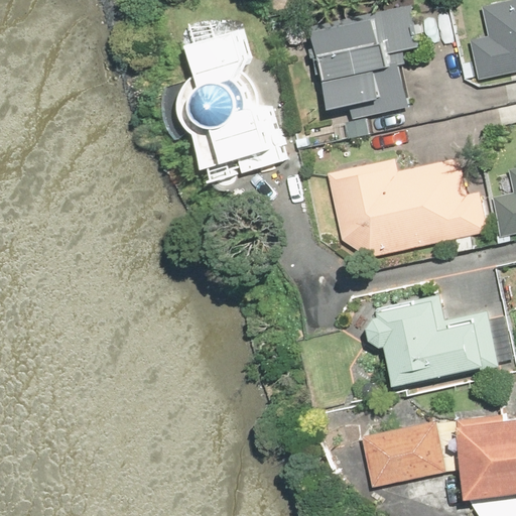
[(423,4),(312,25),(332,125),(412,109),(401,57),(432,51),(423,4)]
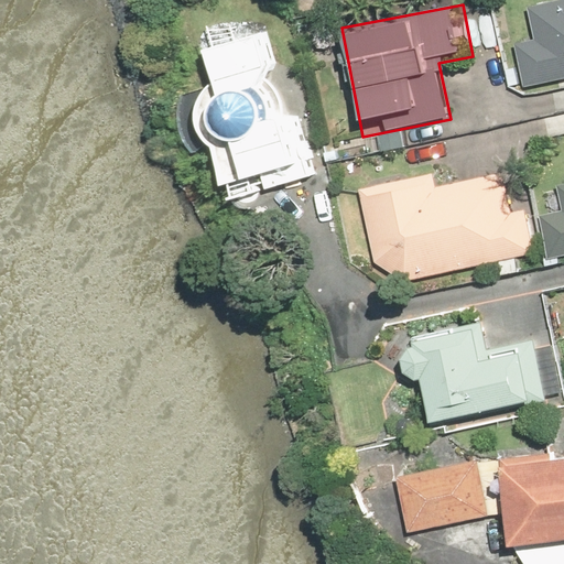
[(508,49),(516,93),(563,83),(563,6),(527,14),(532,44),(508,49)]
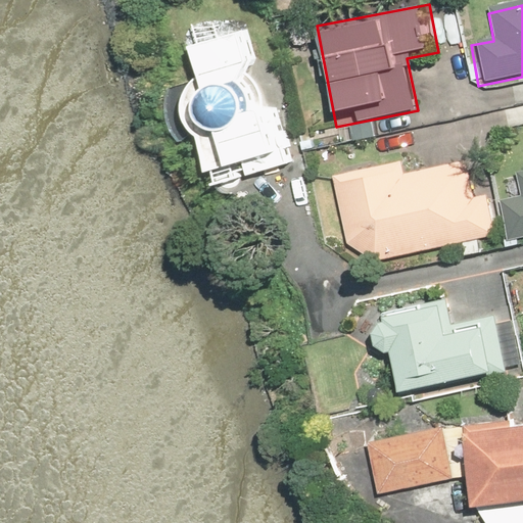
[(194,135),(202,173),(238,160),(245,178),(283,164),(264,103),(259,91),(253,81),(245,72),(252,56),(247,30),(183,45),(194,78),(186,86),(181,94),(178,103),(178,112),(181,121),(185,128),(189,133),(194,135)]
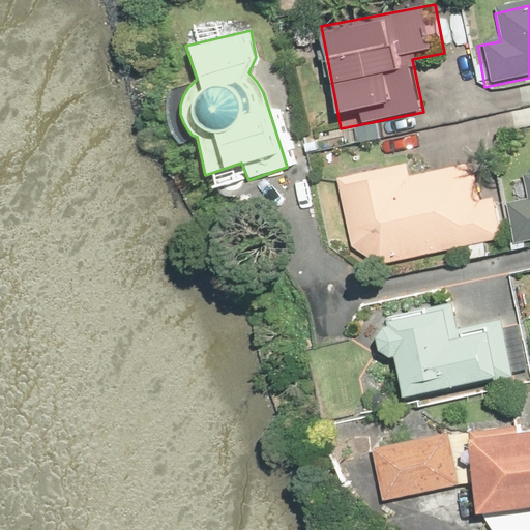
[(391,165),(334,176),(349,252),(374,265),(503,240),(488,162),(394,180),(391,165)]
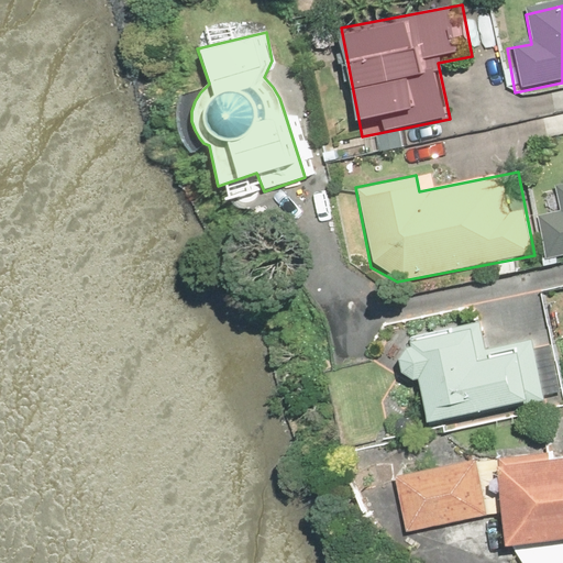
[(530,221),(540,275),(562,269),(562,178),(554,180),(561,216),(530,221)]
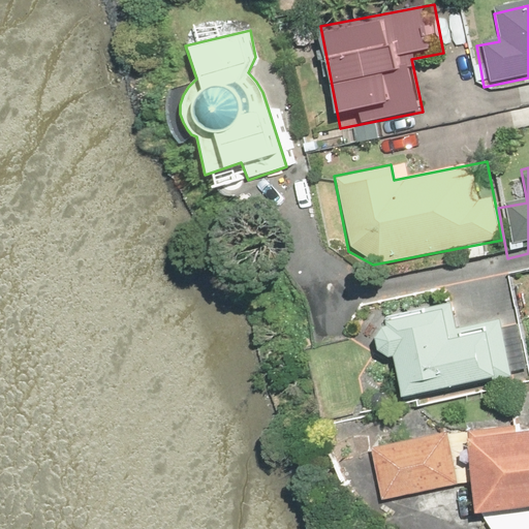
[(449,302),(382,317),(403,404),(512,379),(500,328),(458,337),(449,302)]
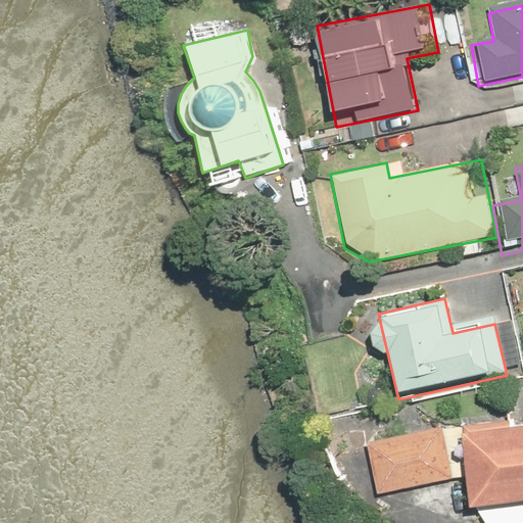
[(510,419),(461,425),(470,504),(522,497),(522,425),(511,427),(510,419)]
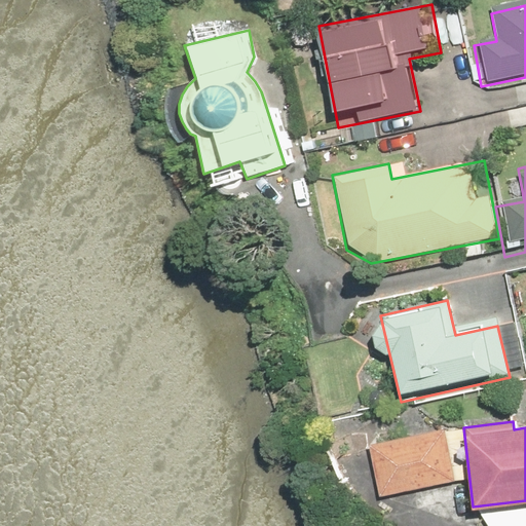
[(448,429),(371,446),(383,501),(460,485),(448,429)]
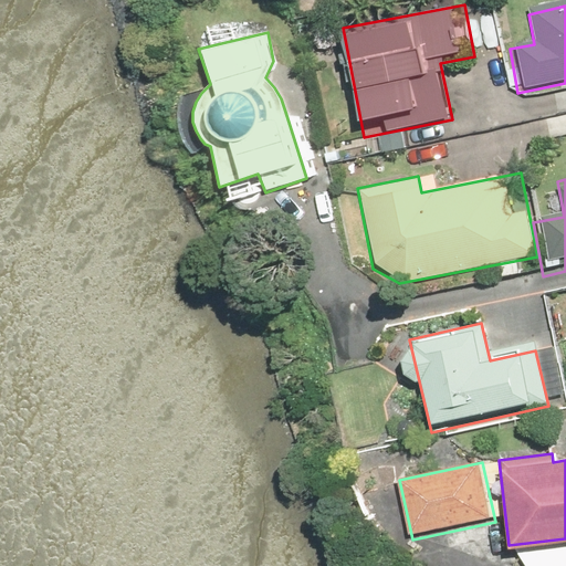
All buildings are outlined.
